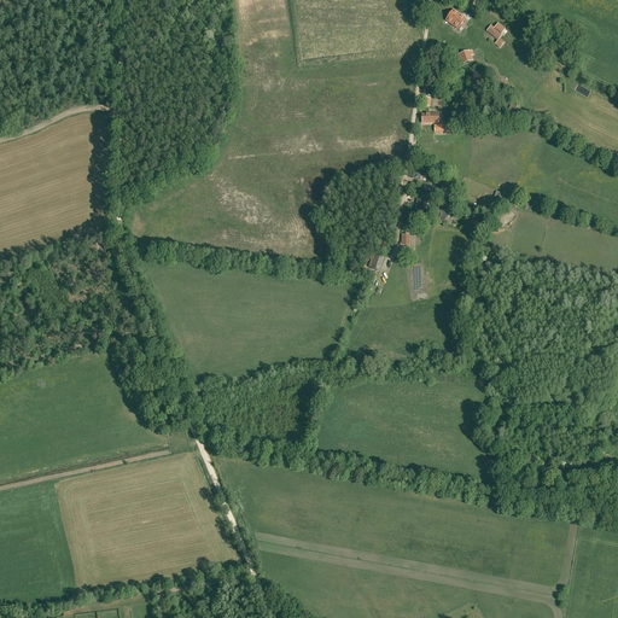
[(454,10),(445,21),(459,30),(466,19),(454,10)]
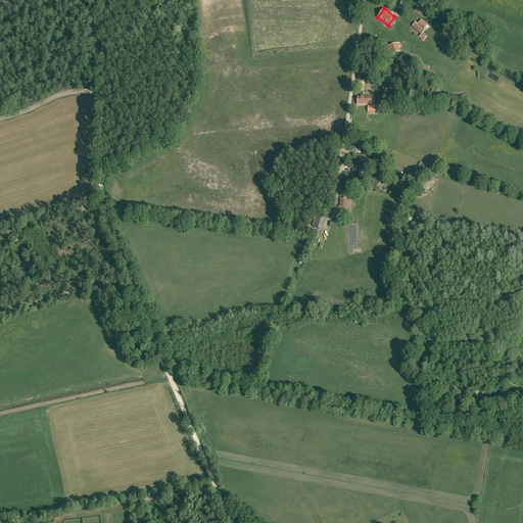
[(412,27),(421,34),(423,31),(421,29),(425,24),(421,20),(418,25),(417,25),(415,22),(412,27)]
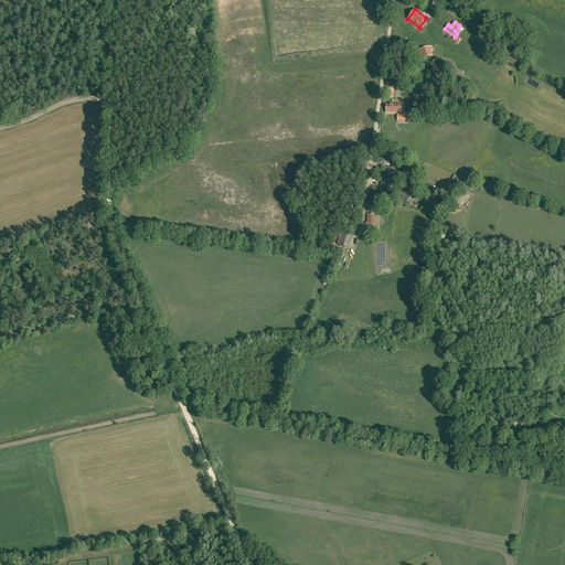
[(418,50),(422,60),(433,55),(432,51),(433,51),(432,46),(429,48),(429,46),(418,50)]
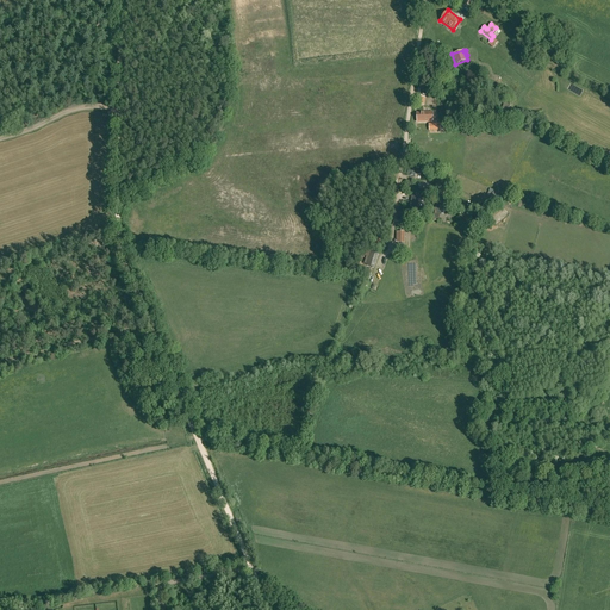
[(497,193),(493,192),(493,191),(490,190),(486,197),(491,198),(491,199),(495,200),(497,193)]
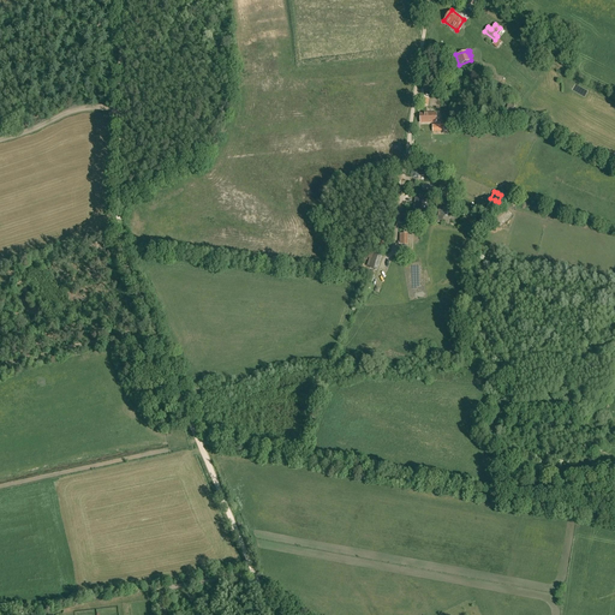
[(423,201),(413,199),(411,215),(418,216),(418,215),(424,216),(423,218),(428,219),(430,202),(427,201),(427,203),(423,202),(423,201)]
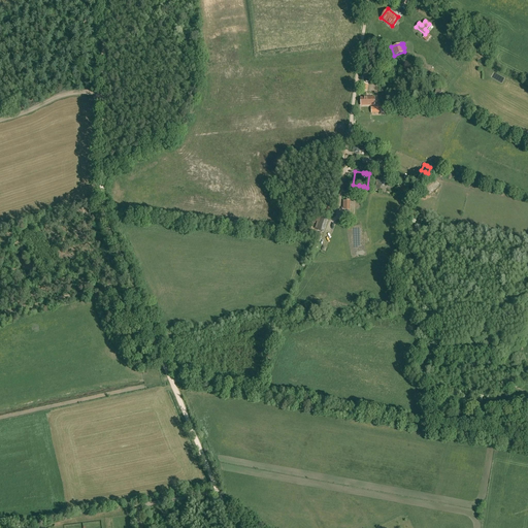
[(419,175),(418,178),(415,183),(420,186),(423,188),(425,182),(423,180),(424,178),(419,175)]
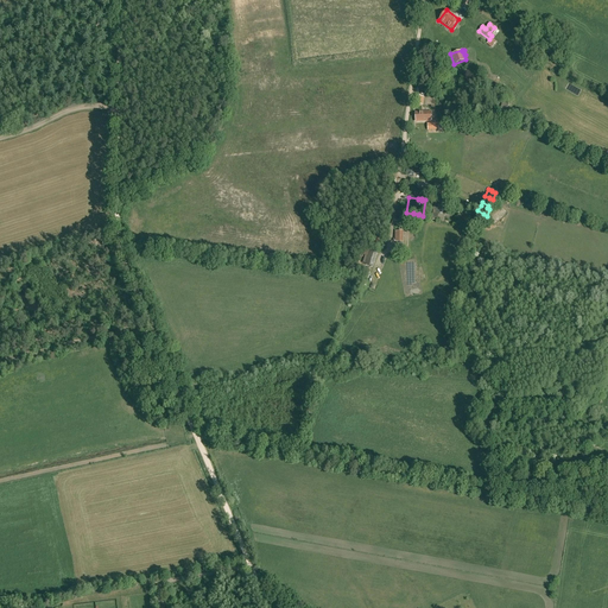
[(435,204),(432,220),(437,221),(438,215),(445,216),(447,206),(435,204)]
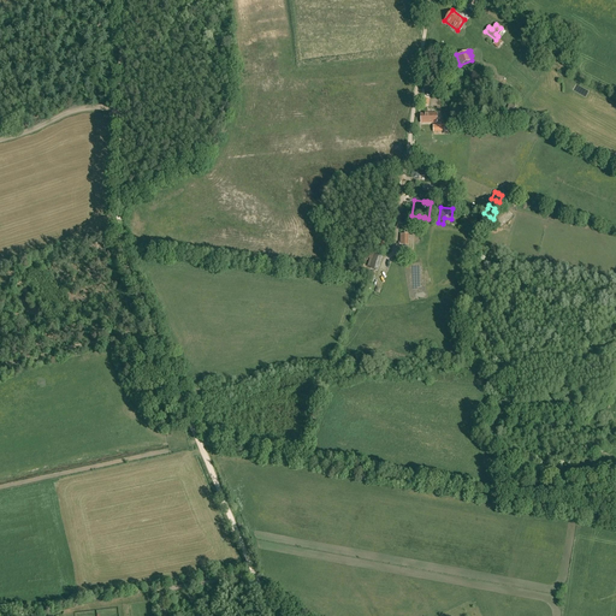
[(368,259),(369,259),(373,260),(371,268),(378,270),(383,256),(374,254),(374,253),(371,252),(368,259)]
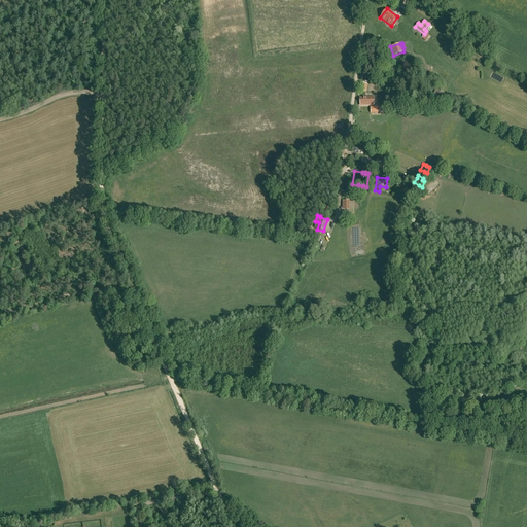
[(304,235),(313,237),(315,231),(306,227),(304,235)]
